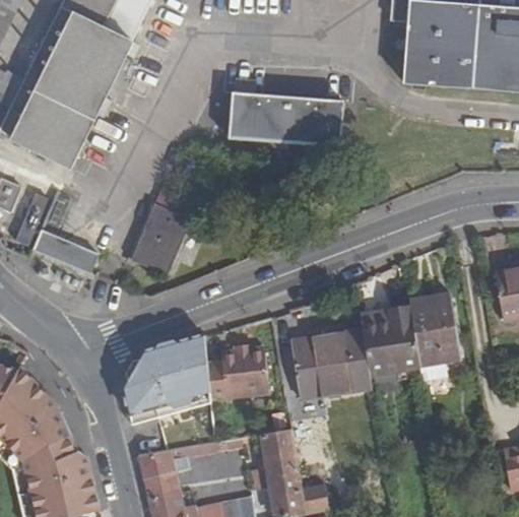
[(0,102),(9,107),(22,79),(6,70),(5,72),(0,69),(0,42),(20,0),(0,0),(0,102)]
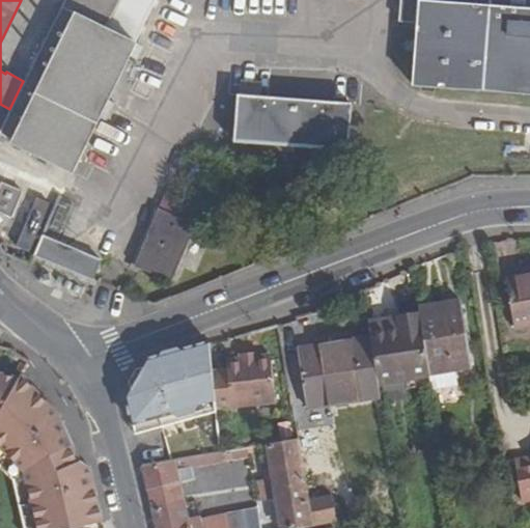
[(63,0),(60,6),(106,27),(117,0),(63,0)]
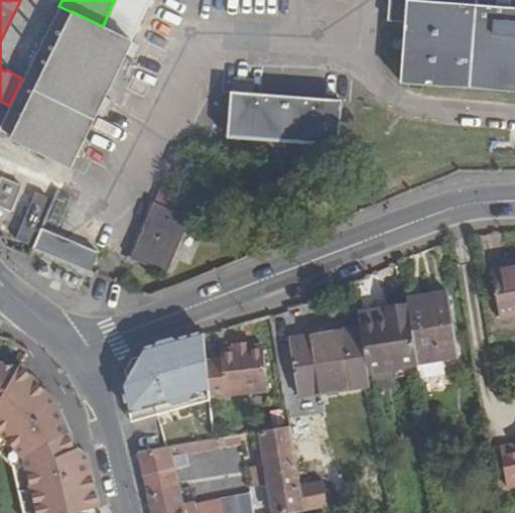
[(387,0),(386,20),(405,21),(401,83),(514,91),(514,0),(387,0)]
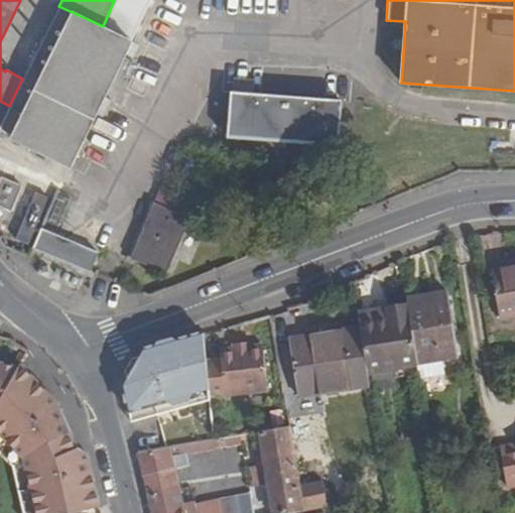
[(22,79),(9,106),(0,123),(0,129),(10,134),(9,137),(70,167),(132,39),(103,26),(58,6),(22,79)]
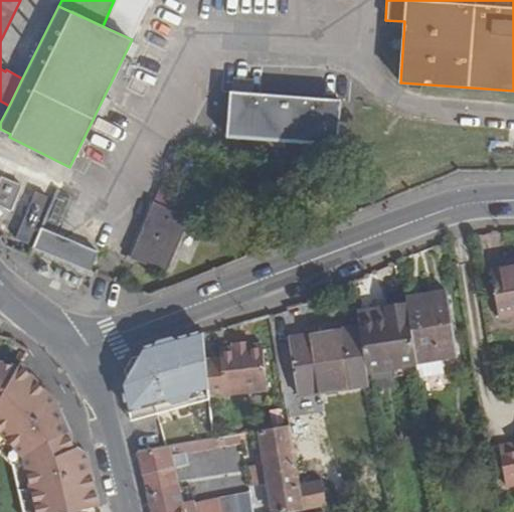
[(337,145),(340,99),(227,91),(224,136),(337,145)]
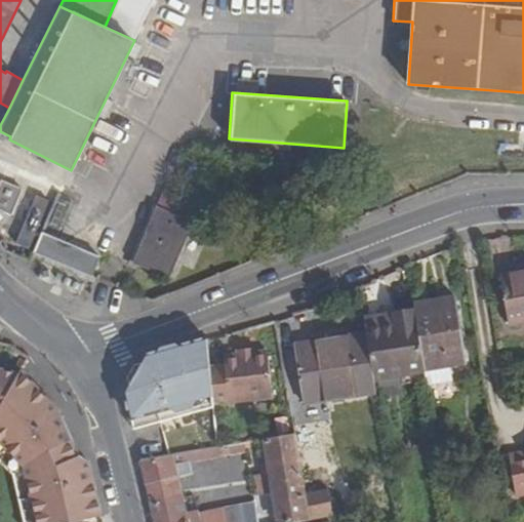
[(5,175),(0,187),(0,203),(16,211),(28,186),(5,175)]
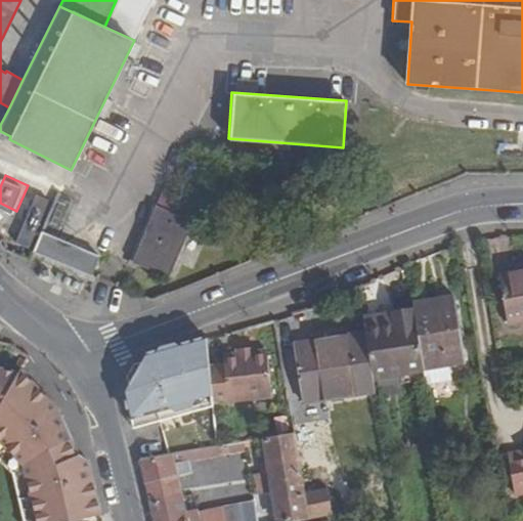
[(144,243),(136,263),(169,276),(192,219),(155,204),(139,241),(144,243)]
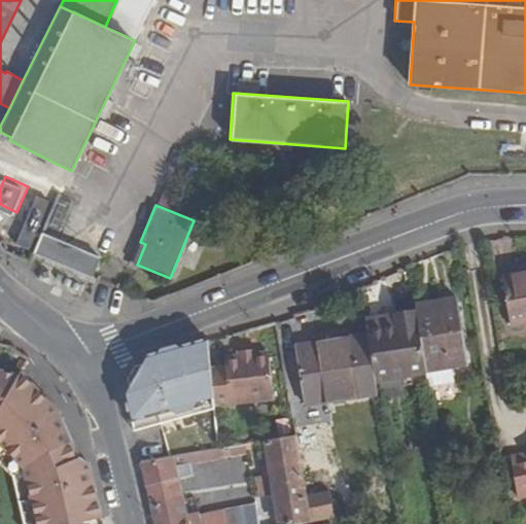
[(34,251),(91,275),(100,255),(41,231),(32,251),(34,251)]
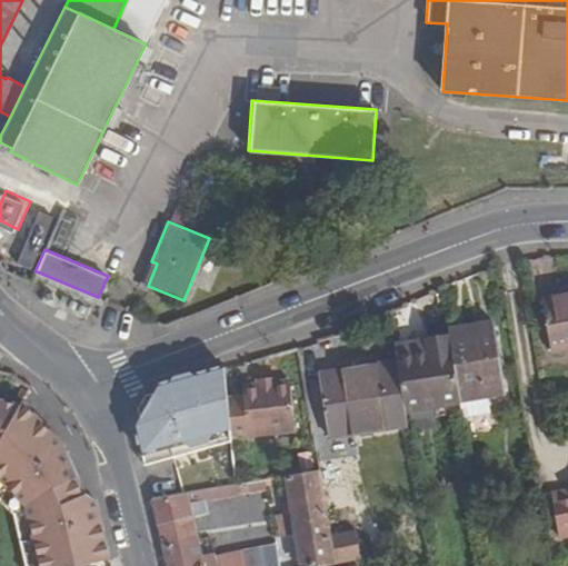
[(157,264),(151,261),(142,284),(148,286),(157,264)]
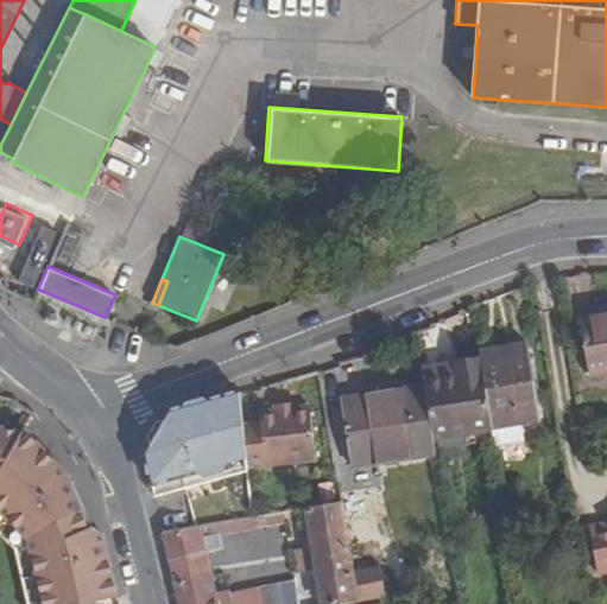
[(589,374),(606,370),(606,312),(579,318),(589,374)]
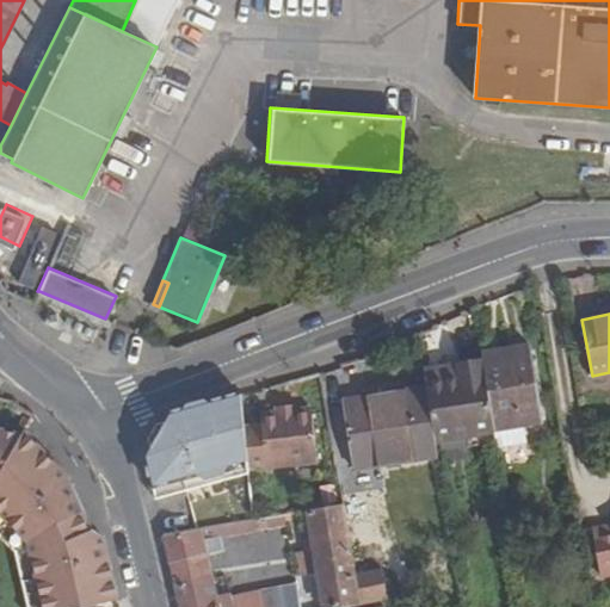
[(481,361),(529,354),(528,345),(480,353),(481,361)]
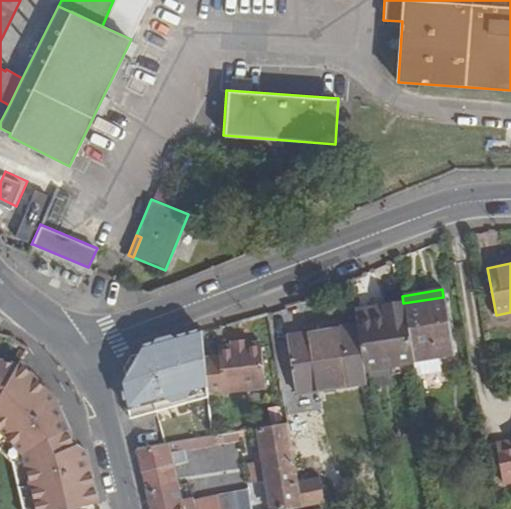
[(404,308),(413,359),(442,354),(454,352),(443,297),(403,303),(404,308)]
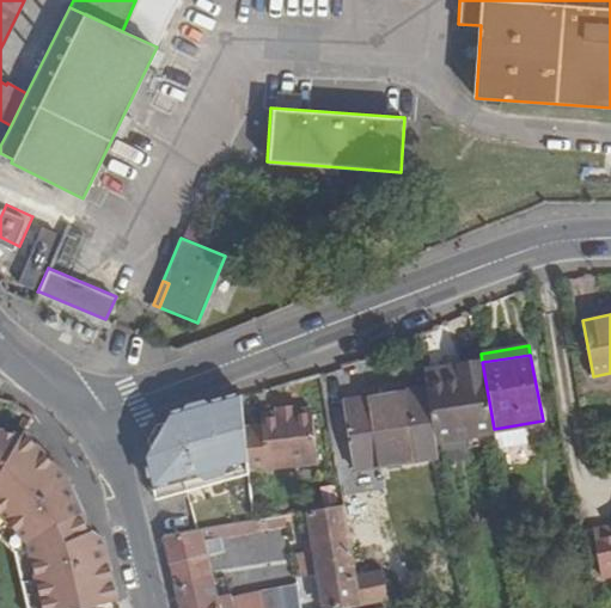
[(423,373),(425,385),(457,378),(457,372),(483,368),(482,362),(423,373)]
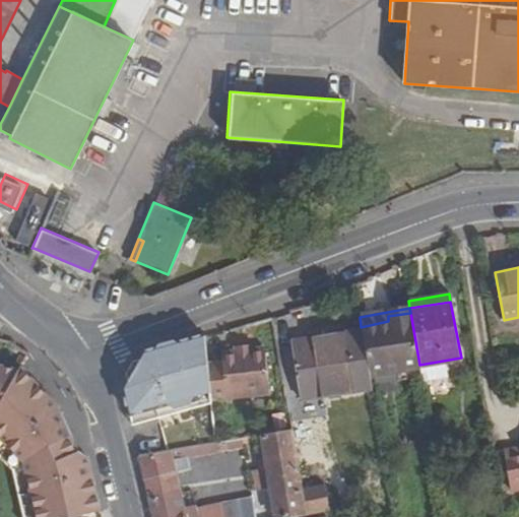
[(361,327),(362,330),(369,376),(419,366),(419,365),(410,313),(388,316),(388,321),(361,327)]
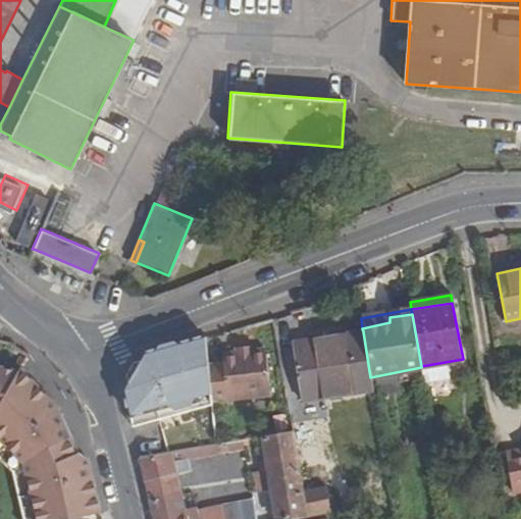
[(370,377),(363,331),(291,344),(300,400),(372,388),(370,377)]
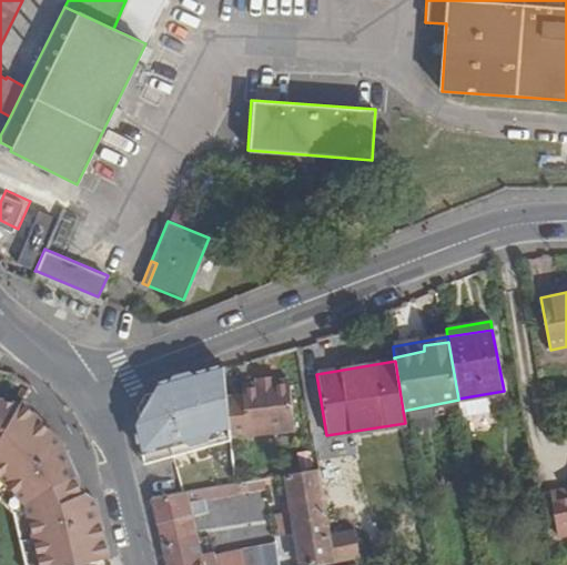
[(221,366),(155,384),(133,425),(143,467),(234,442),(233,435),(225,397),(221,366)]
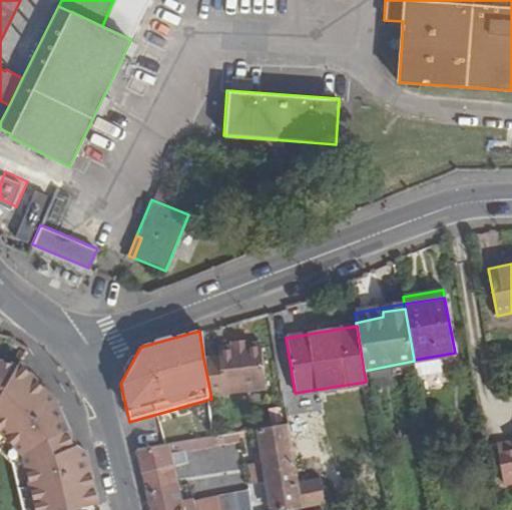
[(218,356),(203,359),(210,393),(268,383),(260,339),(244,342),(230,344),(216,346),(218,356)]
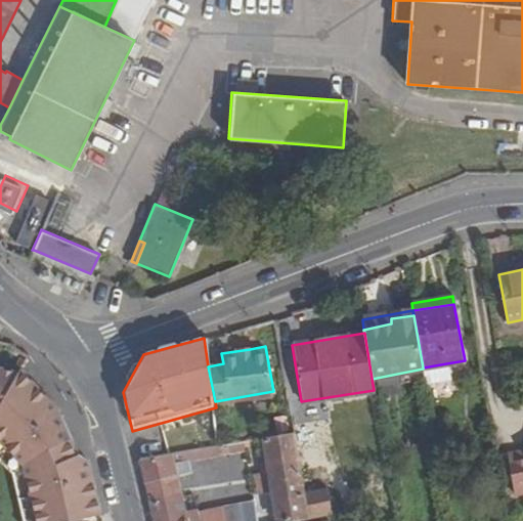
[(423,368),(427,393),(456,388),(452,362),(423,367),(423,368)]
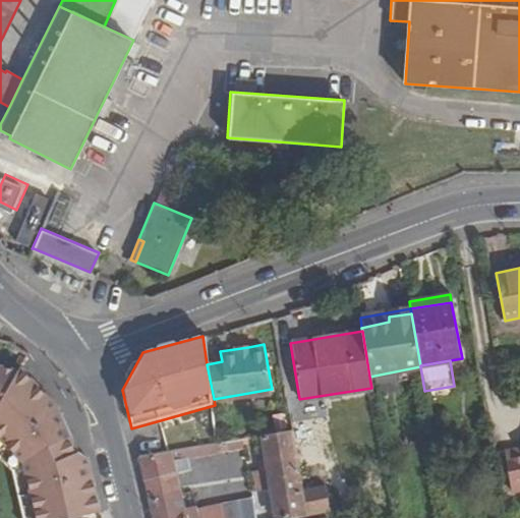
[(0,403),(18,371),(0,366),(0,403)]
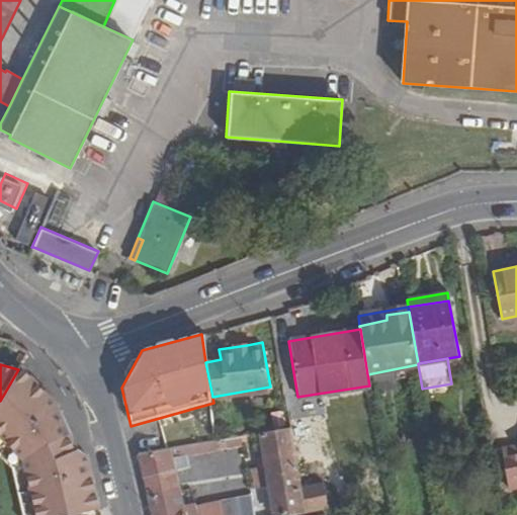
[(92,483),(87,461),(77,454),(74,449),(57,407),(19,366),(18,369),(0,401),(0,457),(11,469),(21,514),(78,514),(99,510),(92,483)]
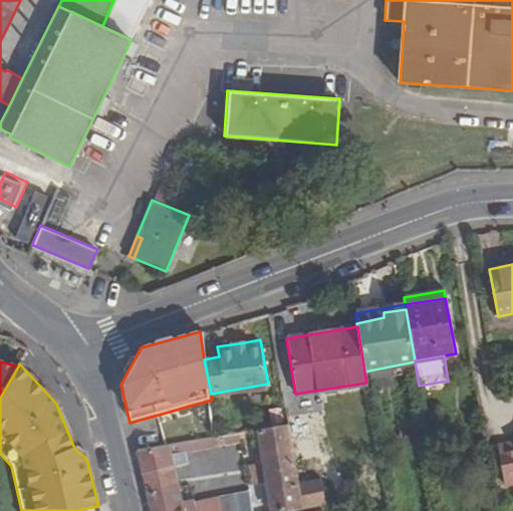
[(188,423),(168,427),(170,440),(190,436),(188,423)]
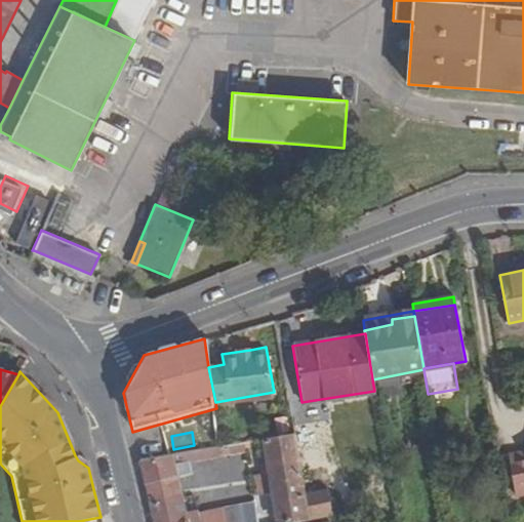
[(267,472),(270,489),(275,521),(289,521),(309,518),(305,492),(294,432),(262,438),(267,472)]
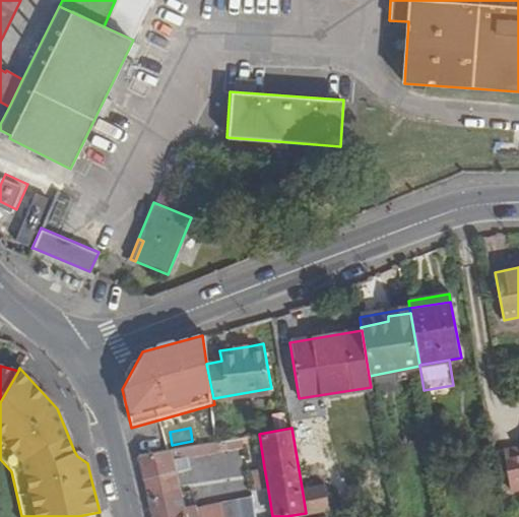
[(241,446),(239,438),(214,442),(216,451),(241,446)]
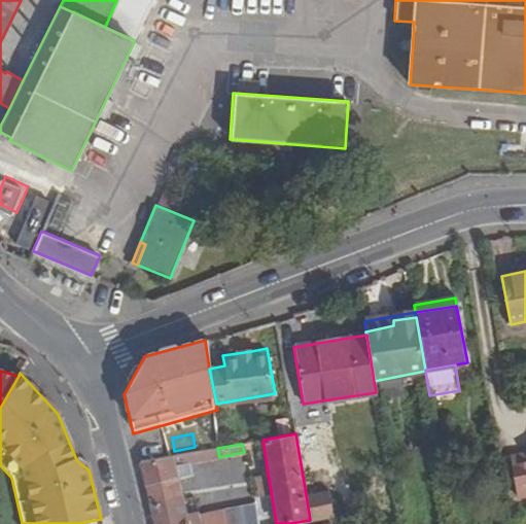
[(219,457),(217,448),(139,461),(144,485),(174,478),(171,465),(186,462),(219,457)]
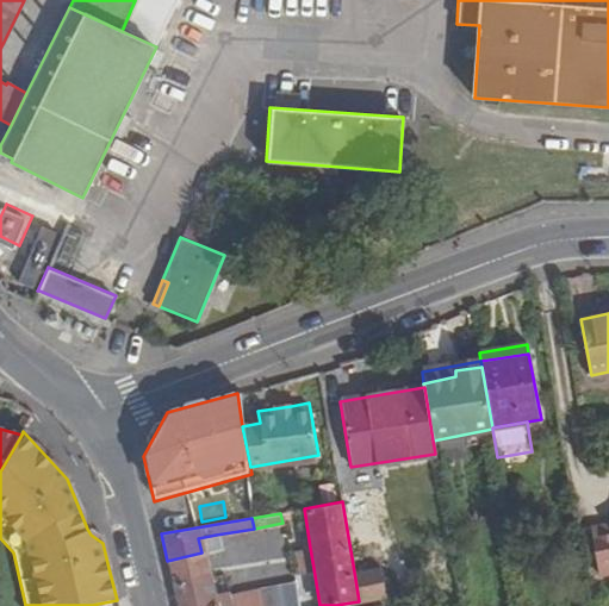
[(608,524),(589,528),(598,582),(608,580),(608,524)]
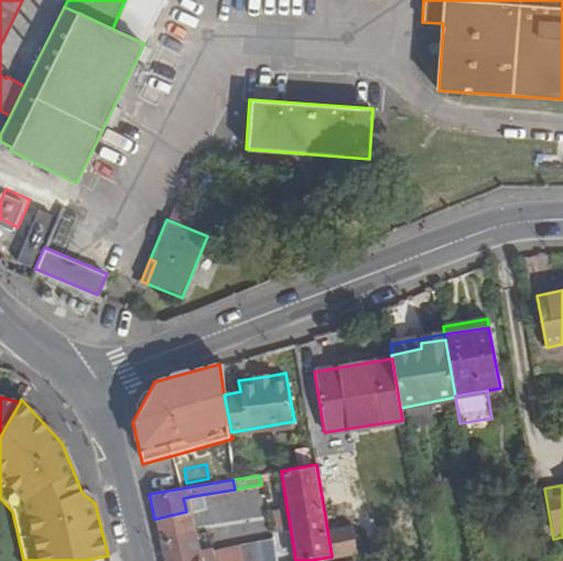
[(183,498),(186,511),(203,509),(199,495),(183,498)]
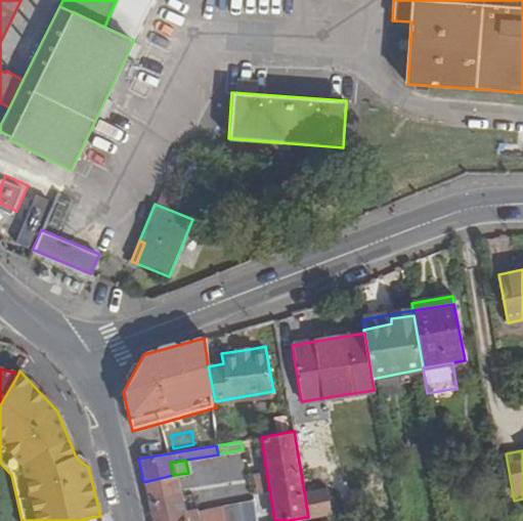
[(261,490),(269,488),(266,471),(258,472),(261,490)]
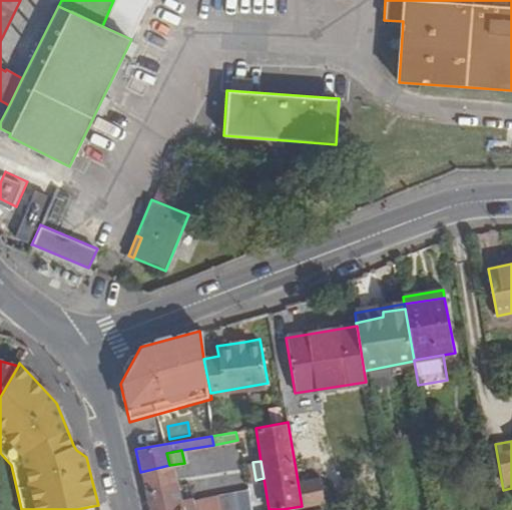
[(140,472),(145,491),(173,485),(169,465),(140,472)]
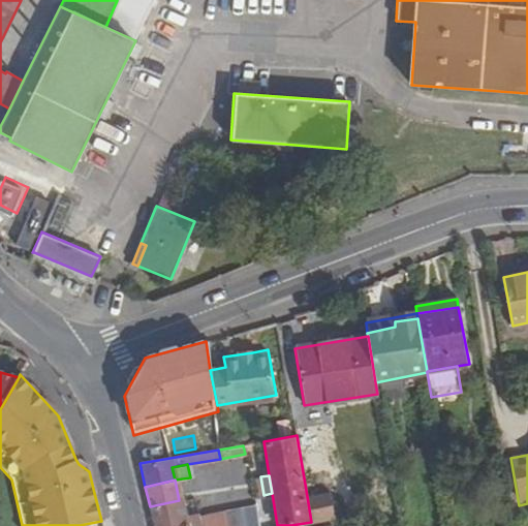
[(253,497),(254,505),(257,525),(277,525),(272,493),(264,495),(253,497)]
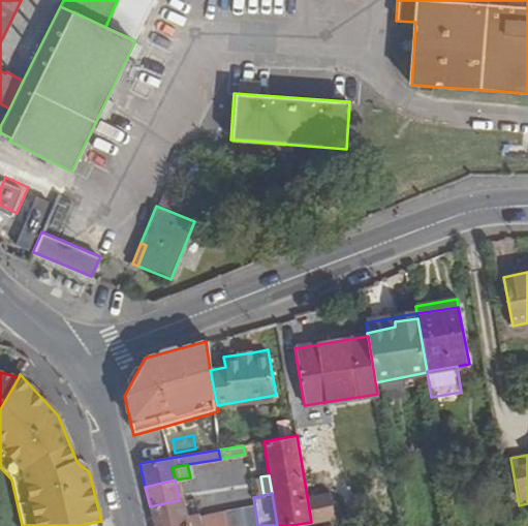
[(328,493),(307,496),(311,522),(332,519),(328,493)]
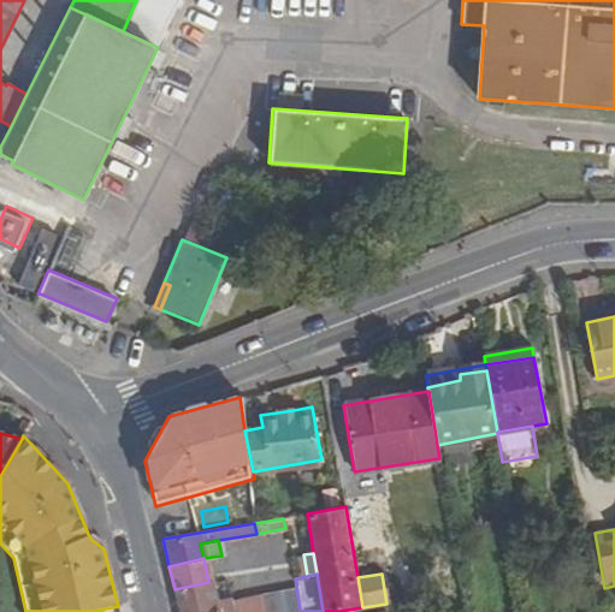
[(208,582),(175,589),(179,611),(300,611),(296,588),(214,602),(208,582)]
